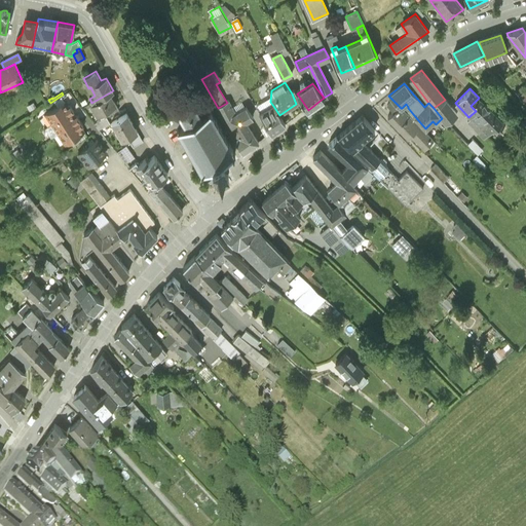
[(110,92),(91,103),(90,103),(98,114),(99,114),(106,110),(115,105),(116,104),(110,92)]
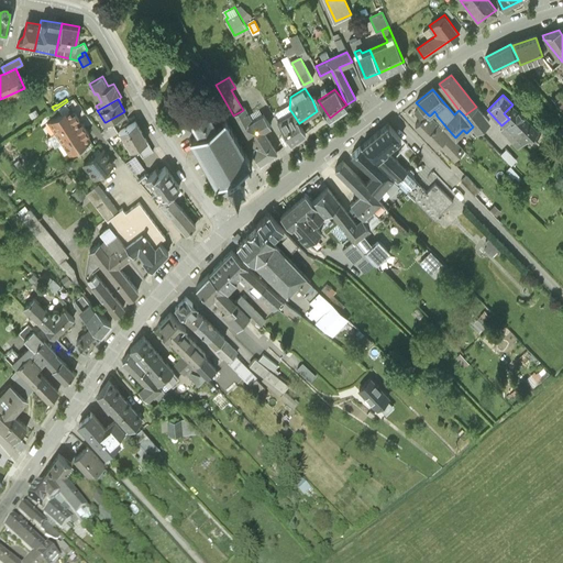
[(241,142),(240,143),(235,135),(236,135),(235,133),(234,134),(230,128),(232,127),(231,125),(230,125),(224,118),(227,117),(225,116),(224,117),(223,116),(228,113),(219,99),(209,105),(210,107),(209,109),(209,108),(208,109),(201,108),(201,106),(200,106),(200,108),(195,111),(194,110),(192,111),(194,112),(191,119),(190,119),(190,120),(192,120),(192,121),(184,127),(189,134),(189,135),(188,136),(189,138),(190,138),(195,145),(194,146),(195,147),(196,146),(200,154),(198,155),(199,156),(200,155),(205,163),(203,163),(205,165),(206,164),(210,170),(208,172),(209,173),(210,173),(216,180),(213,181),(214,183),(216,181),(217,184),(218,183),(218,181),(222,179),(228,176),(233,185),(239,183),(244,179),(241,175),(243,174),(244,170),(242,168),(249,163),(250,165),(251,164),(251,163),(252,162),(251,161),(250,161),(245,153),(246,152),(245,151),(244,152),(240,144),(242,143),(241,142)]
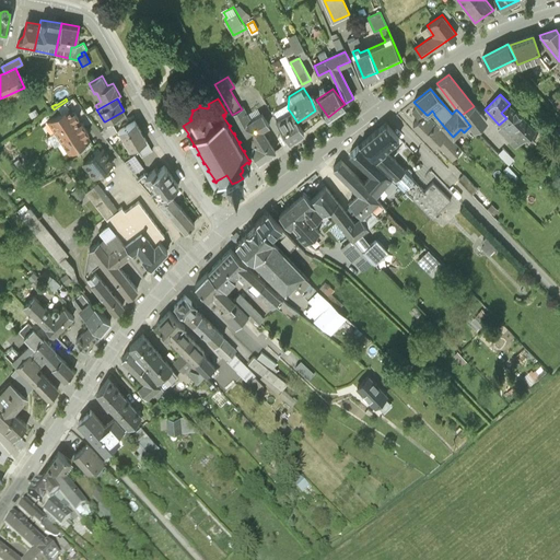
[(61,114),(69,109),(66,104),(58,108),(61,114)]
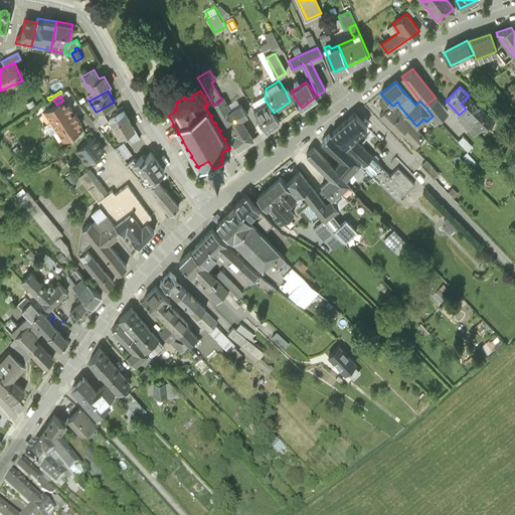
[(466,109),(459,115),(476,133),(483,126),(491,118),(469,96),(461,104),(466,109)]
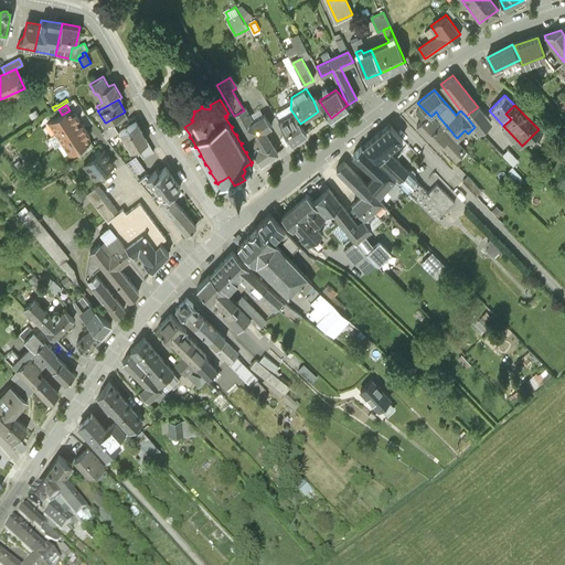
[(478,107),(466,116),(475,127),(479,131),(482,129),(491,123),(482,112),(478,107)]
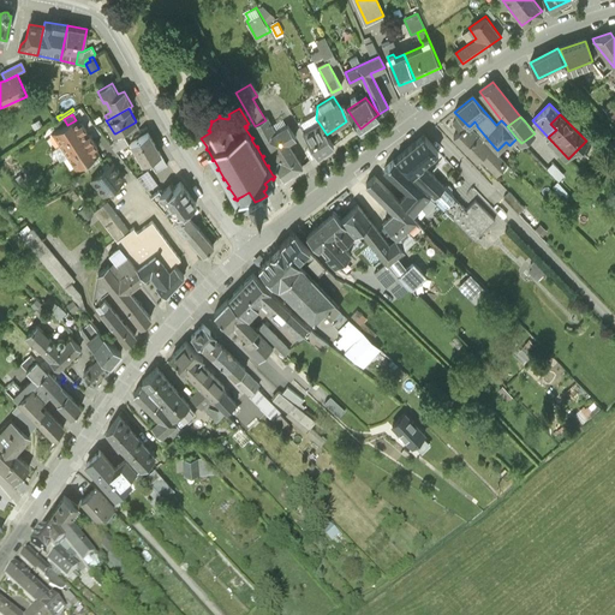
[(500,178),(511,167),(475,132),(470,126),(469,126),(460,118),(453,124),(460,131),(453,137),(478,160),(481,157),(500,178)]
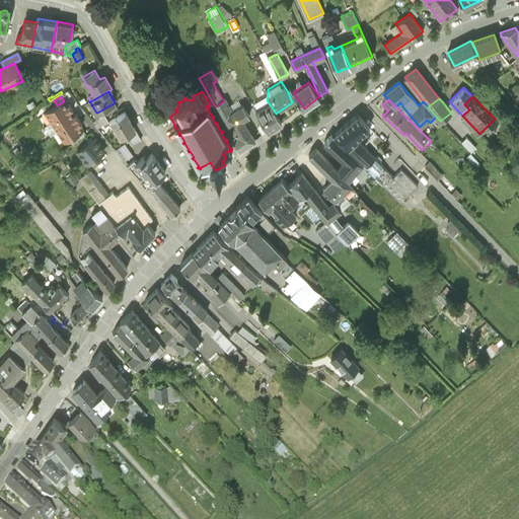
[(240,150),(255,141),(242,121),(248,117),(242,106),(241,106),(233,112),(229,105),(225,100),(224,101),(215,106),(214,107),(240,150)]
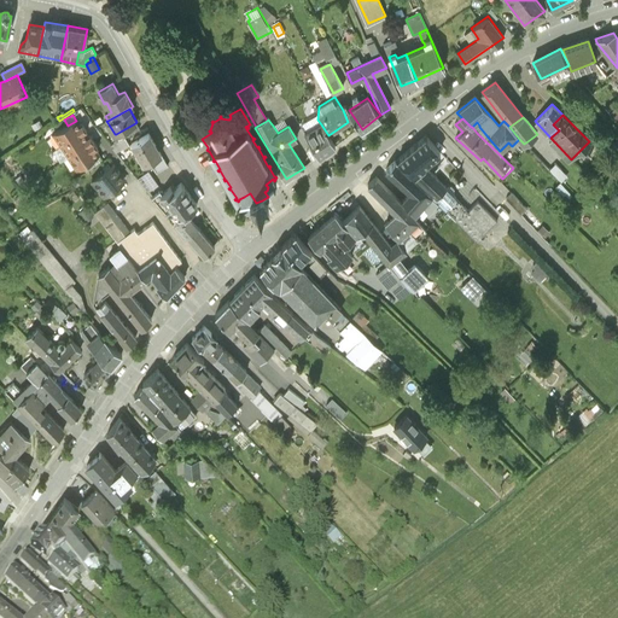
[(278,133),(287,127),(284,120),(273,126),(278,133)]
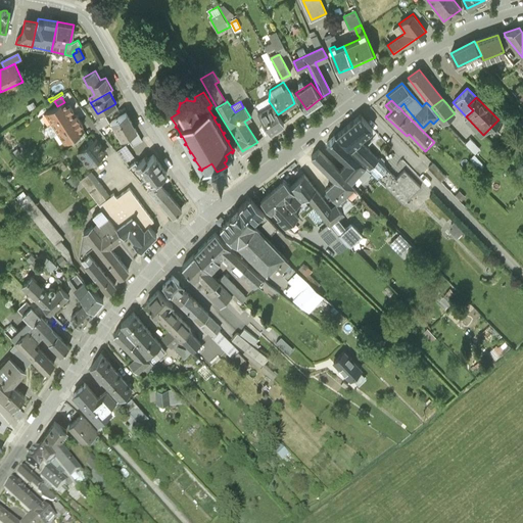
[(52,124),(70,111),(73,109),(69,105),(67,106),(64,102),(57,106),(46,113),(52,124)]
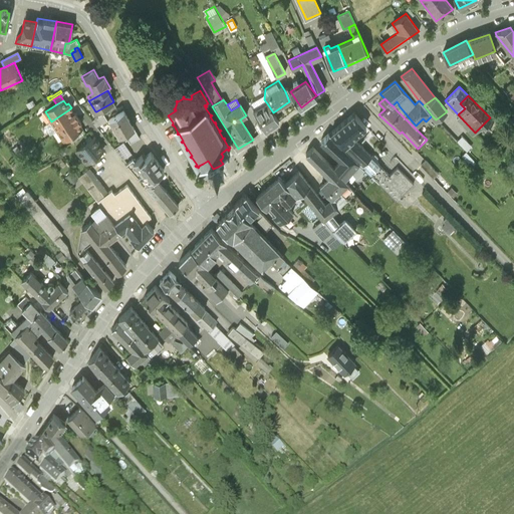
[(115,107),(112,102),(103,107),(106,112),(115,107)]
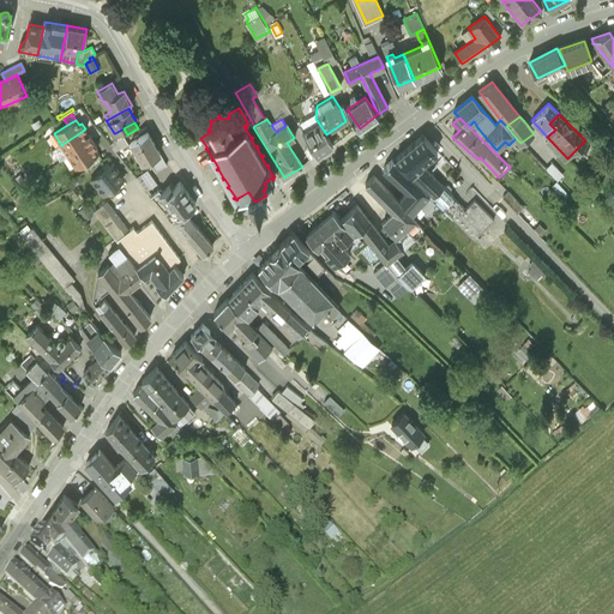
[(312,149),(317,156),(332,145),(326,134),(319,124),(302,133),(312,149)]
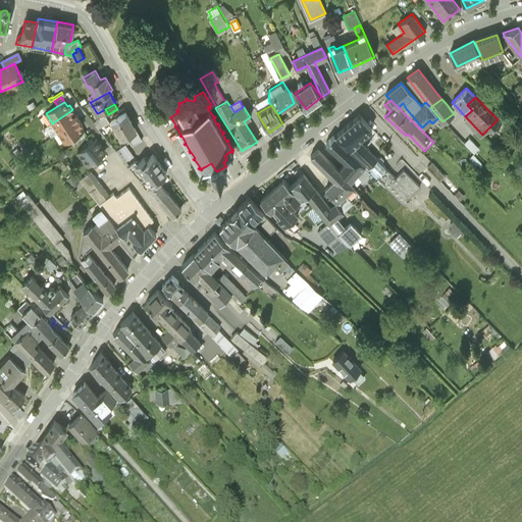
[(98,113),(101,118),(105,115),(108,114),(105,109),(98,113)]
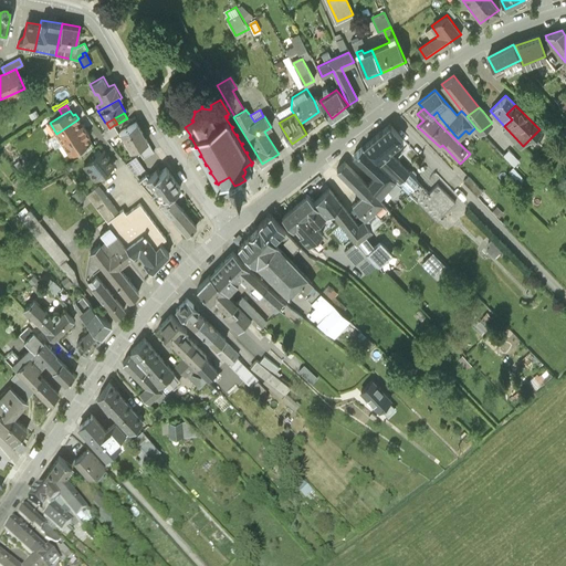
[(63,144),(86,129),(83,124),(80,126),(76,121),(56,134),(58,135),(56,136),(56,137),(56,139),(59,140),(60,143),(61,143),(62,143),(63,144)]
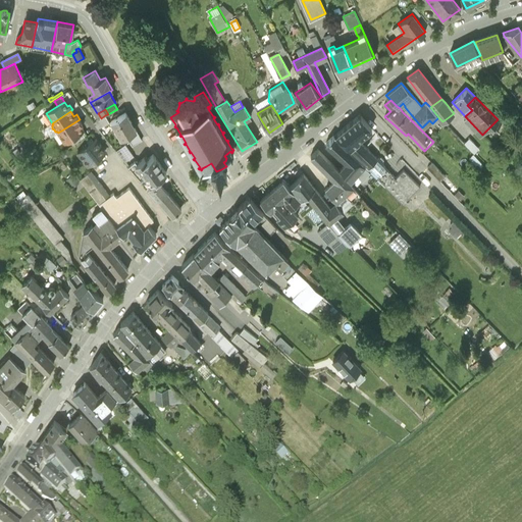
[(126,136),(136,129),(125,112),(111,121),(121,139),(126,136)]
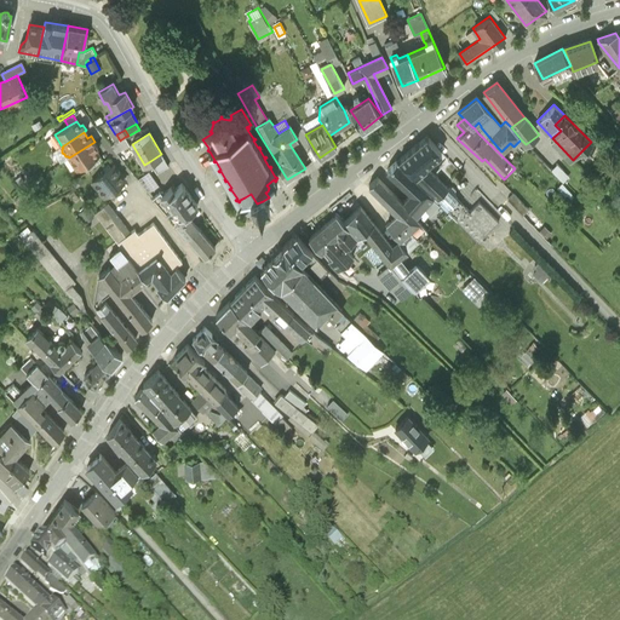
[(118,153),(130,145),(125,137),(120,141),(112,145),(116,154),(118,153)]
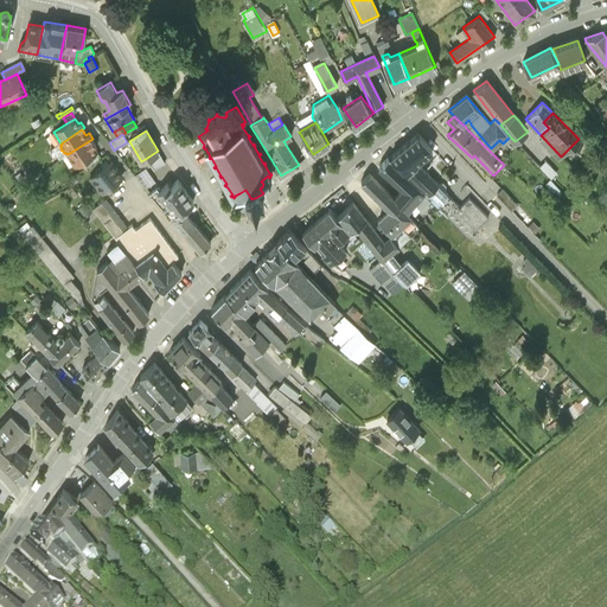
[(391,158),(425,192),(435,181),(410,158),(416,154),(421,159),(432,151),(417,134),(391,158)]
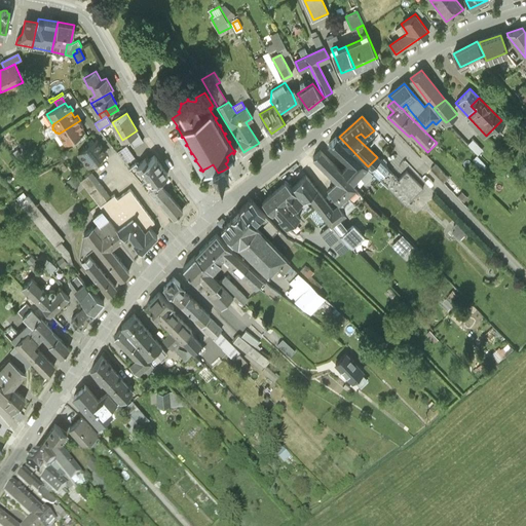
[(80,120),(59,134),(65,144),(71,140),(83,133),(83,132),(80,127),(83,125),(80,120)]
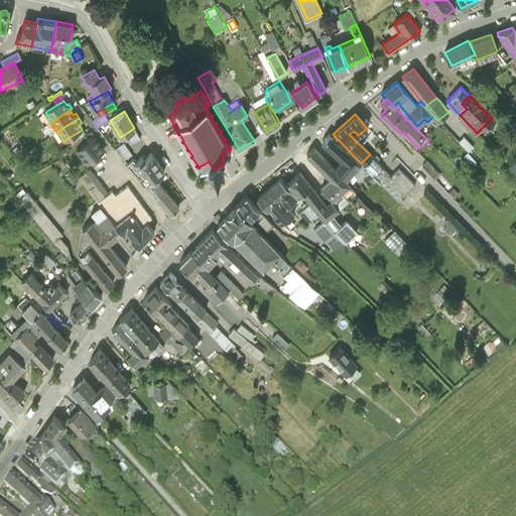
[(140,138),(134,128),(125,134),(131,143),(140,138)]
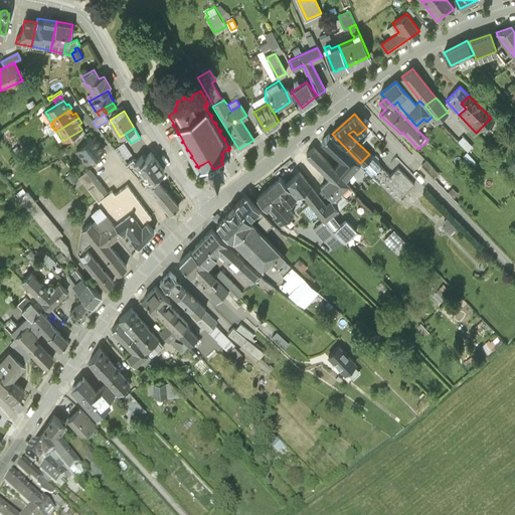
[(81,130),(69,137),(72,142),(84,135),(81,130)]
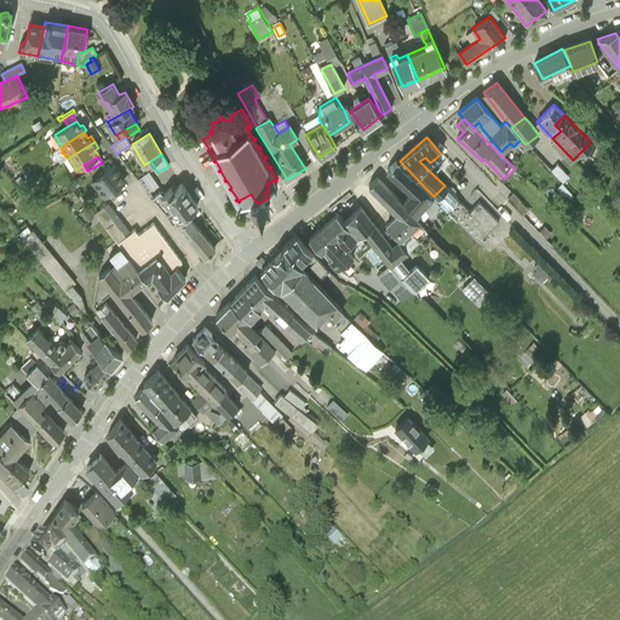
[(396,162),(386,171),(405,189),(406,189),(412,194),(403,204),(417,217),(425,207),(432,197),(396,162)]
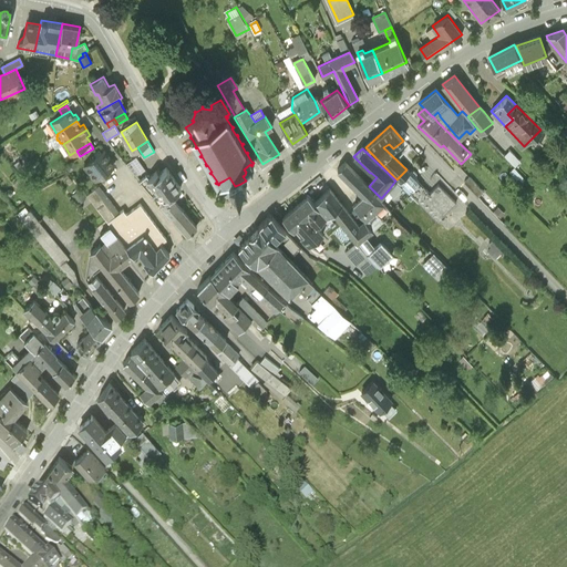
[(512,148),(505,153),(514,165),(521,160),(512,148)]
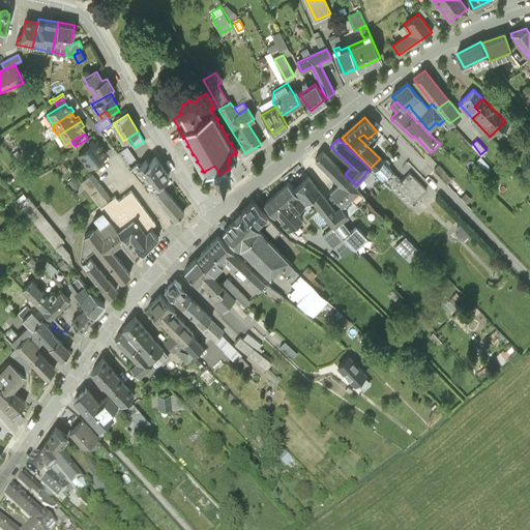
[(90,169),(108,155),(97,142),(90,147),(87,147),(84,149),(84,152),(80,156),(81,157),(80,159),(86,166),(88,167),(90,169)]
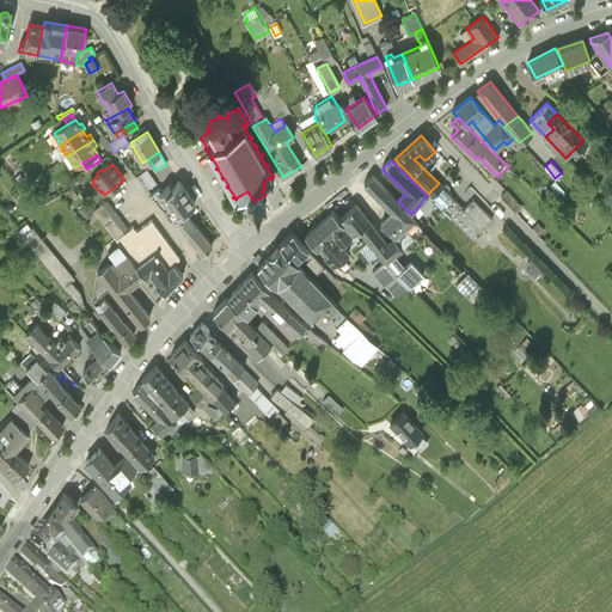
[(28,179),(23,171),(16,176),(20,183),(28,179)]
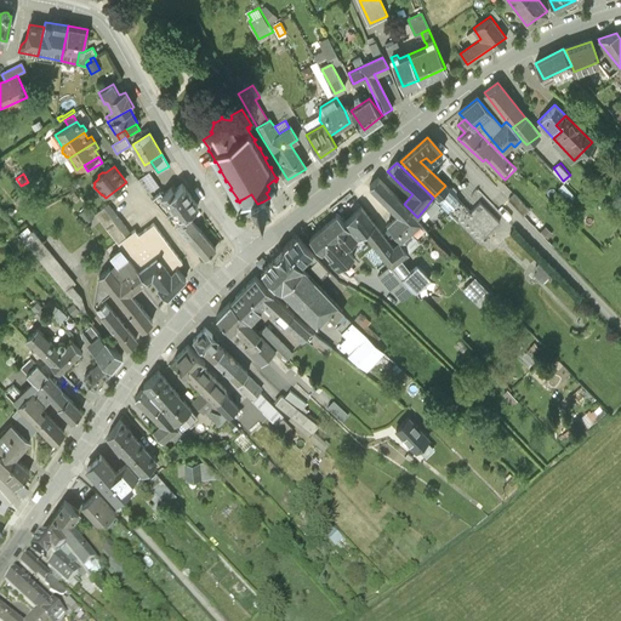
[(149,193),(159,187),(149,174),(138,180),(149,193)]
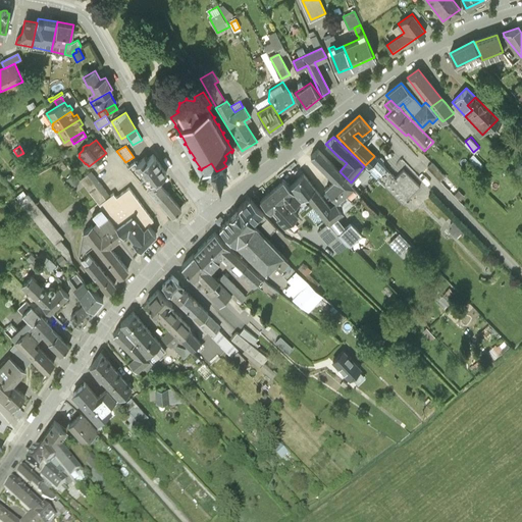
[(336,203),(335,203),(342,211),(359,194),(338,171),(317,150),(310,157),(334,181),(325,191),(336,203)]
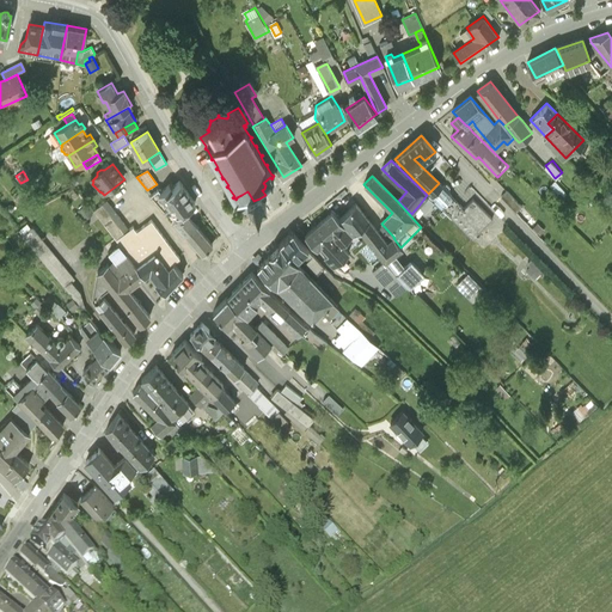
[(561,197),(567,193),(557,178),(551,182),(561,197)]
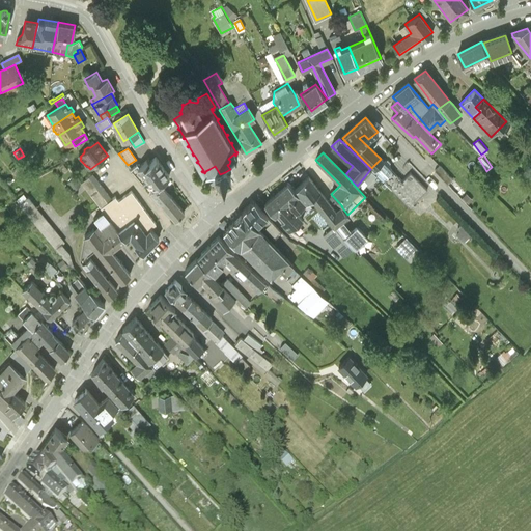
[(150,192),(160,183),(170,174),(157,157),(148,163),(147,161),(139,167),(138,168),(146,178),(142,182),(150,192)]
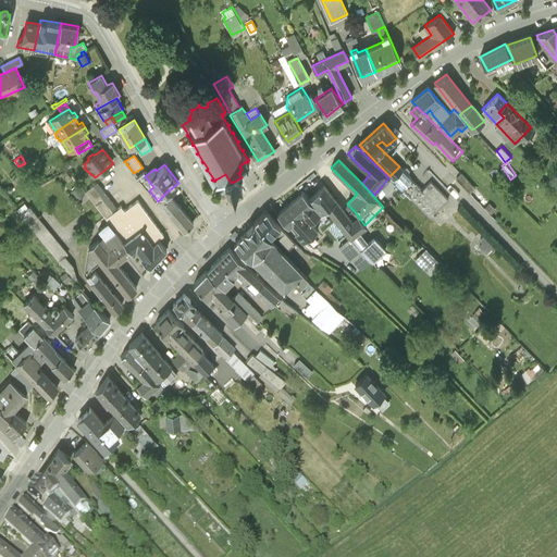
[(399,166),(390,176),(430,218),(448,200),(430,182),(421,189),(399,166)]
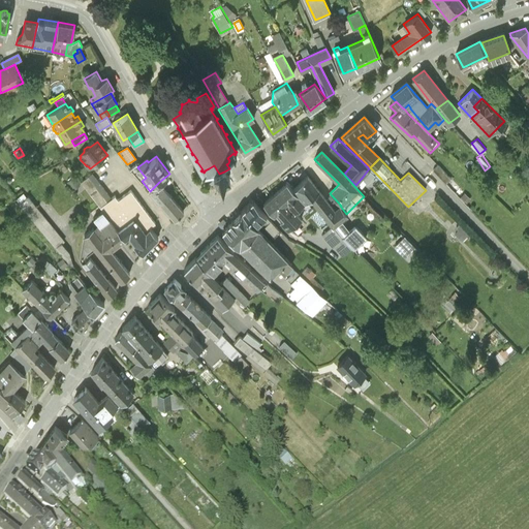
[(131,168),(142,181),(146,178),(137,167),(138,166),(137,163),(131,168)]
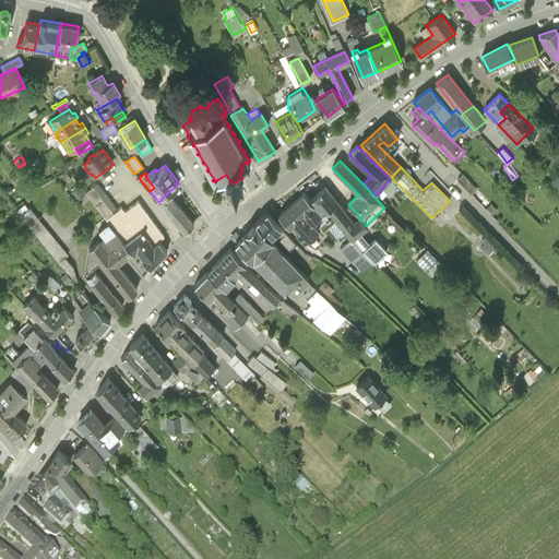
[(464,174),(458,180),(472,194),(478,188),(464,174)]
